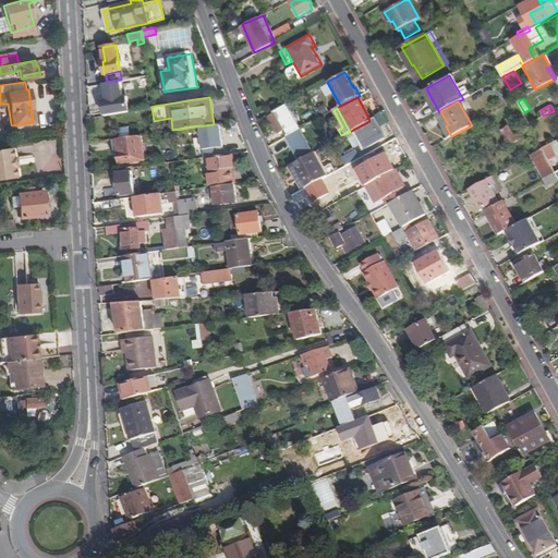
[(277,133),(291,125),(289,121),(292,119),(288,111),(284,113),(282,109),(268,117),(277,133)]
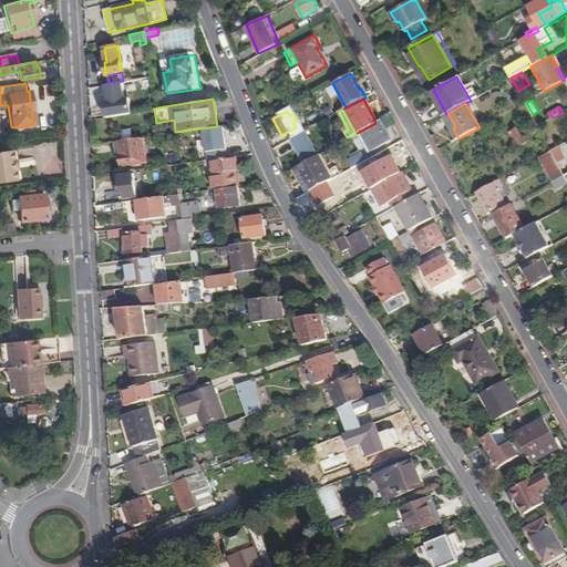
[(312,125),(323,119),(320,111),(309,117),(312,125)]
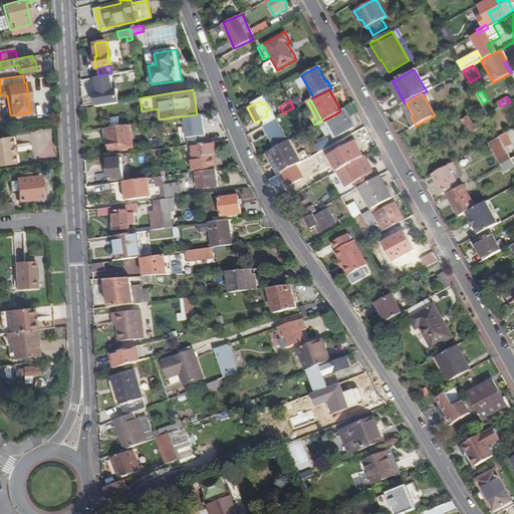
[(353,127),(344,109),(340,111),(325,119),(335,138),(353,127)]
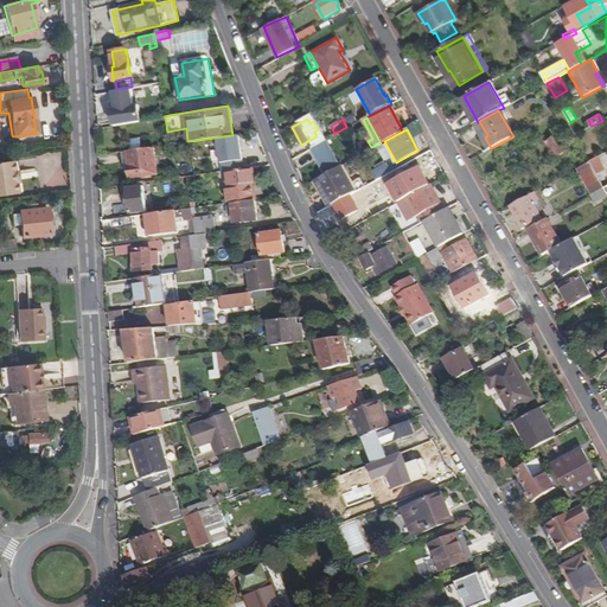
[(563,153),(560,146),(555,138),(545,142),(555,158),(563,153)]
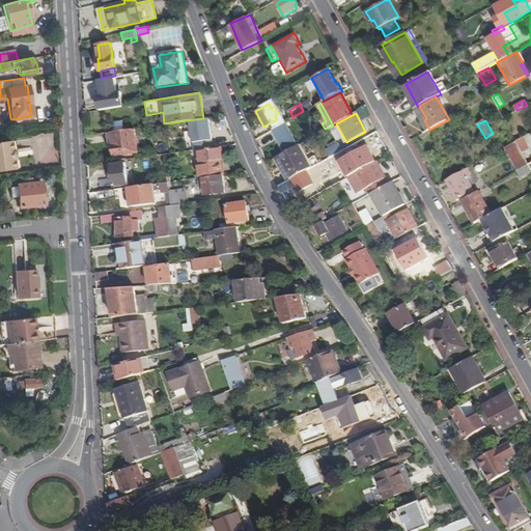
[(490,128),(493,134),(498,131),(495,126),(490,128)]
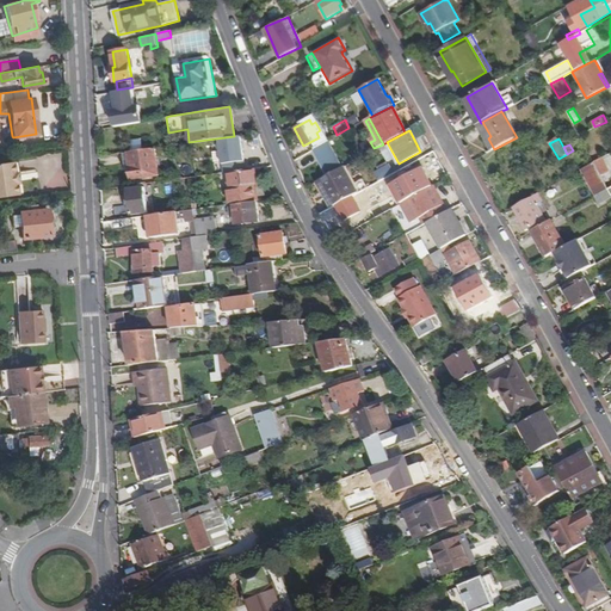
[(158,148),(124,153),(127,167),(131,167),(133,178),(161,174),(158,148)]
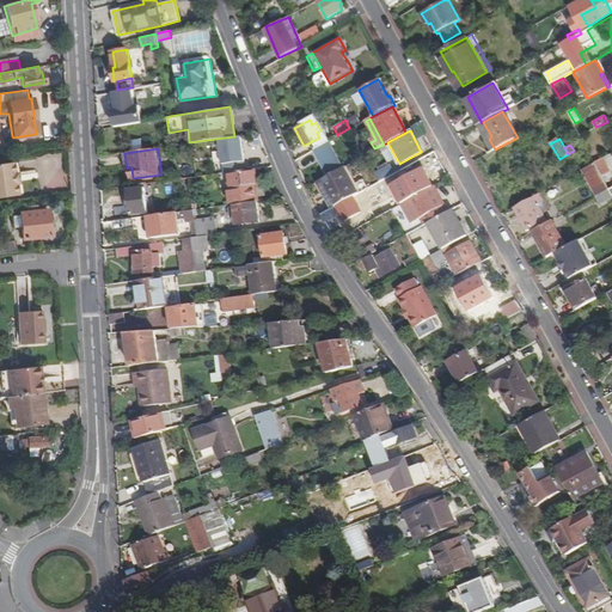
[(611,163),(607,155),(595,163),(610,189),(611,188),(611,163)]
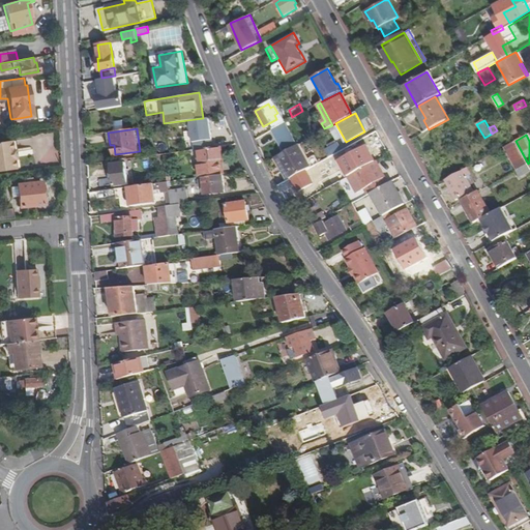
[(0,169),(16,168),(15,158),(13,149),(12,141),(0,142),(0,169)]
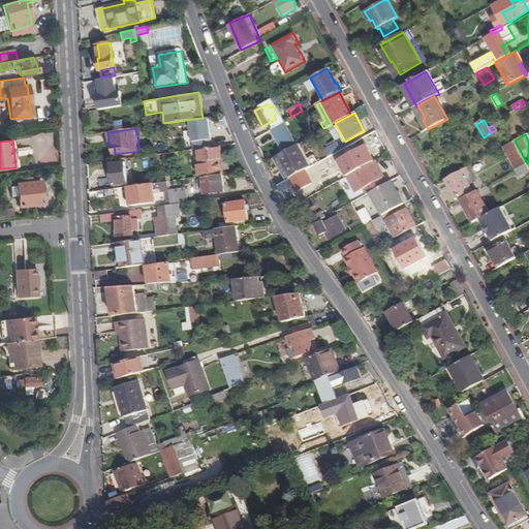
[(335,141),(323,147),(329,156),(334,154),(340,150),(335,141)]
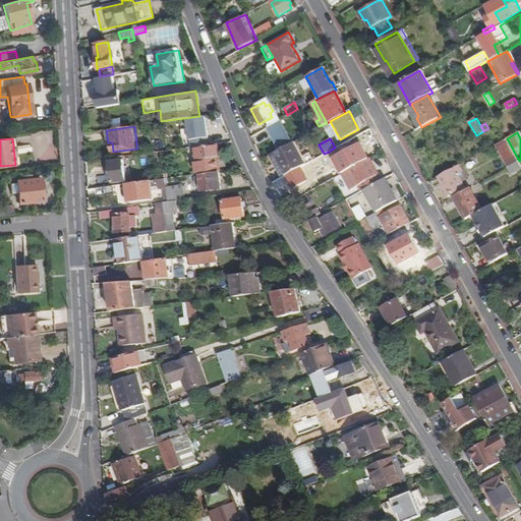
[(519,161),(507,138),(496,145),(508,167),(519,161)]
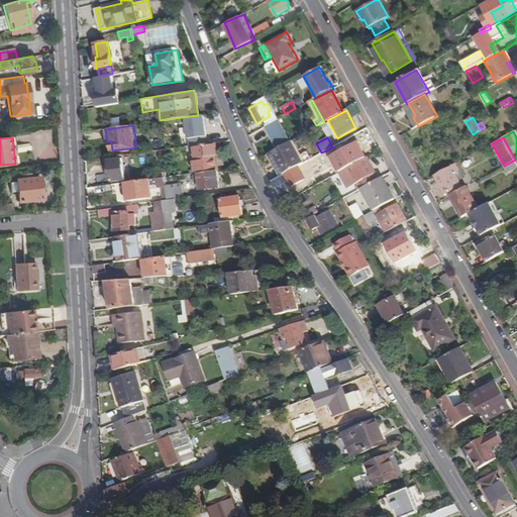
[(303,163),(291,139),(271,150),(283,174),(287,172),(303,163)]
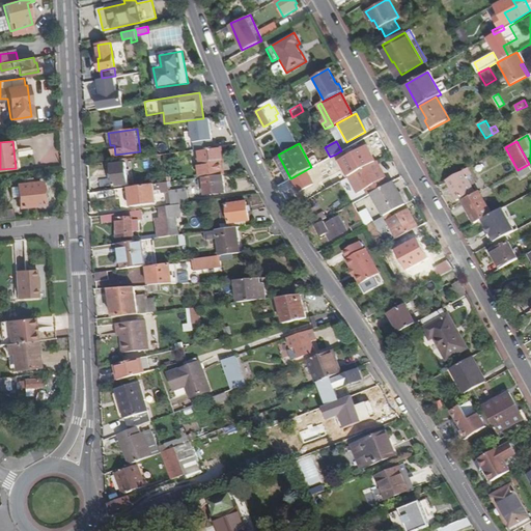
[(202,163),(200,163),(201,176),(203,176),(222,174),(225,174),(223,160),(225,160),(223,146),(200,149),(202,163)]
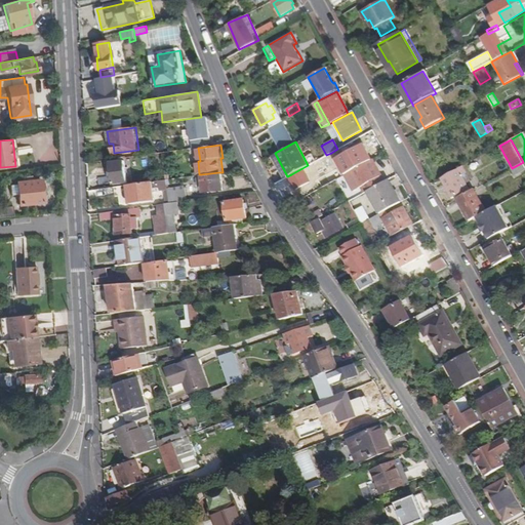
[(272,155),(284,177),(287,176),(275,153),(272,155)]
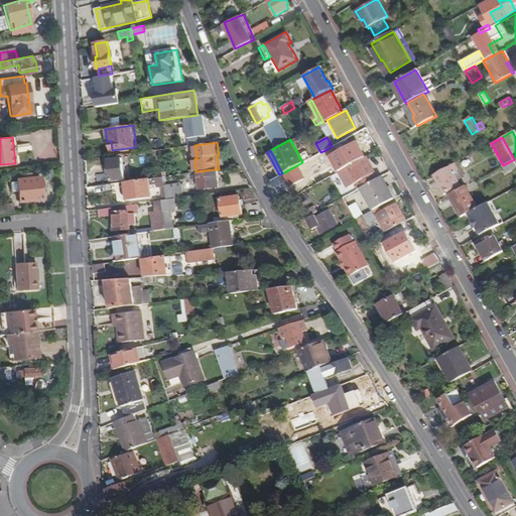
[(326,150),(320,152),(310,158),(312,163),(329,155),(326,150)]
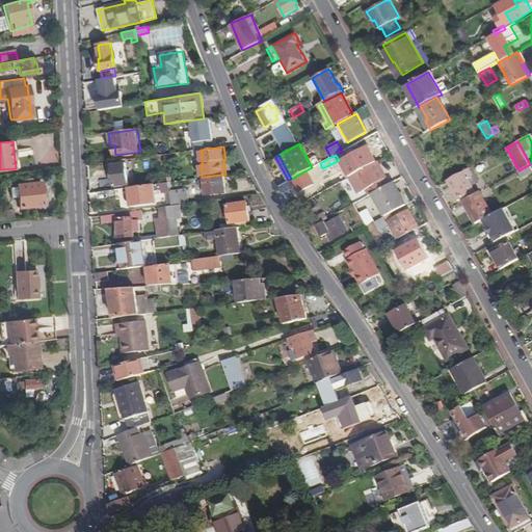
[(113,164),(115,186),(130,184),(127,162),(113,164)]
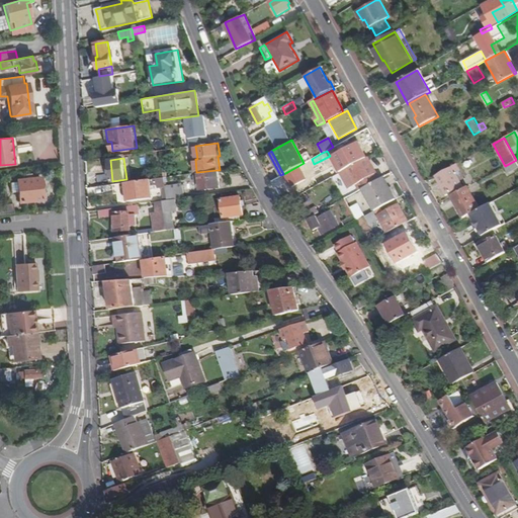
[(374,172),(366,158),(340,172),(348,188),(355,184),(359,190),(362,188),(379,178),(376,172),(374,172)]
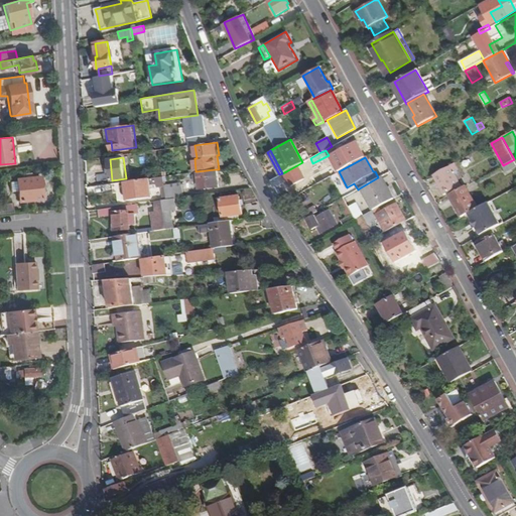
[(312,180),(302,162),(286,171),(297,192),(305,187),(303,185),(312,180)]
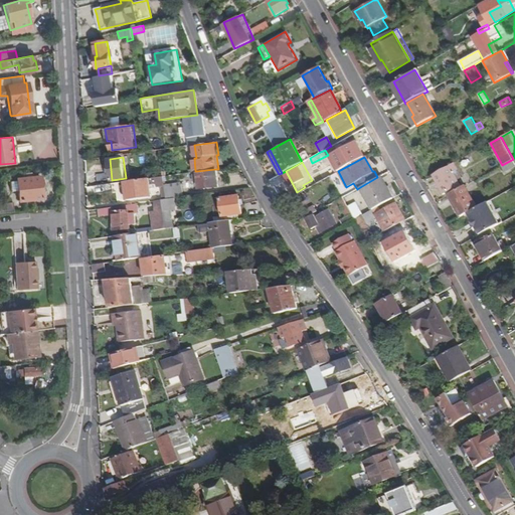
[(456,162),(451,165),(452,167),(434,176),(444,194),(462,185),(459,179),(463,176),(456,162)]
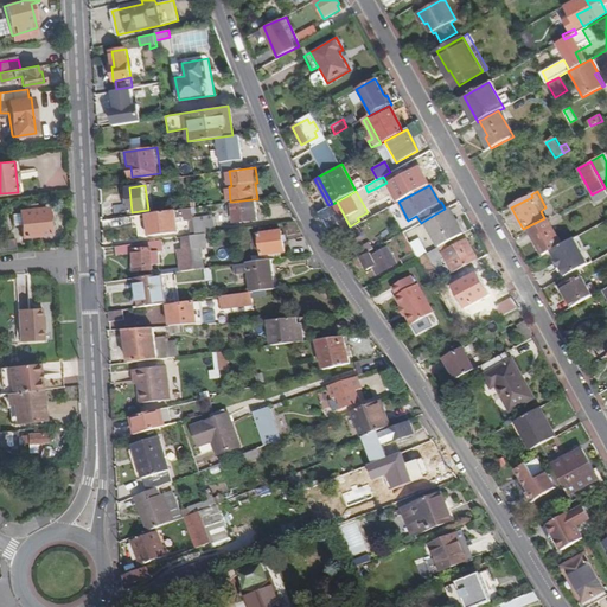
[(384,197),(375,203),(379,210),(388,205),(384,197)]
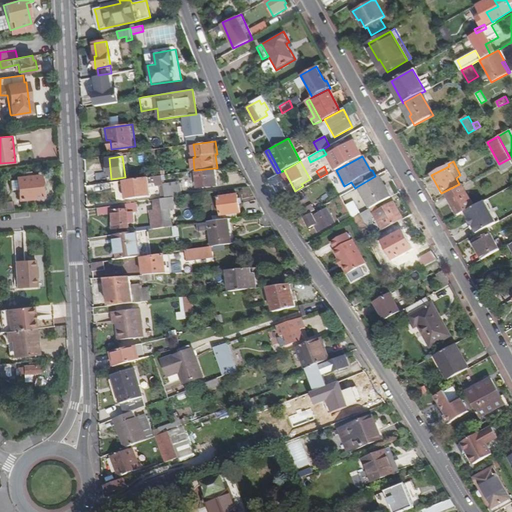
[(216,186),(214,168),(196,170),(196,172),(191,173),(192,182),(197,181),(198,188),(216,186)]
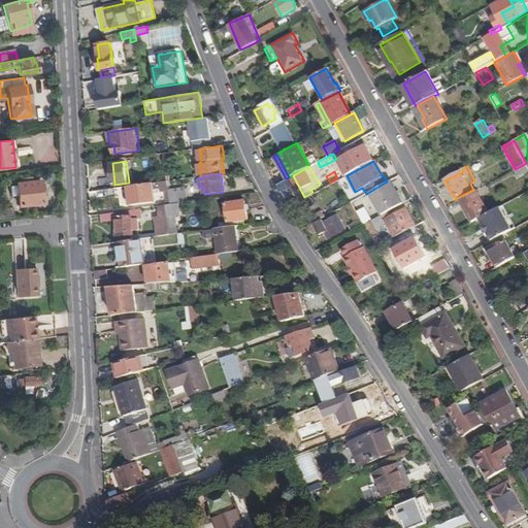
[(40,180),(31,182),(25,183),(17,184),(17,188),(18,196),(19,205),(42,202),(40,180)]
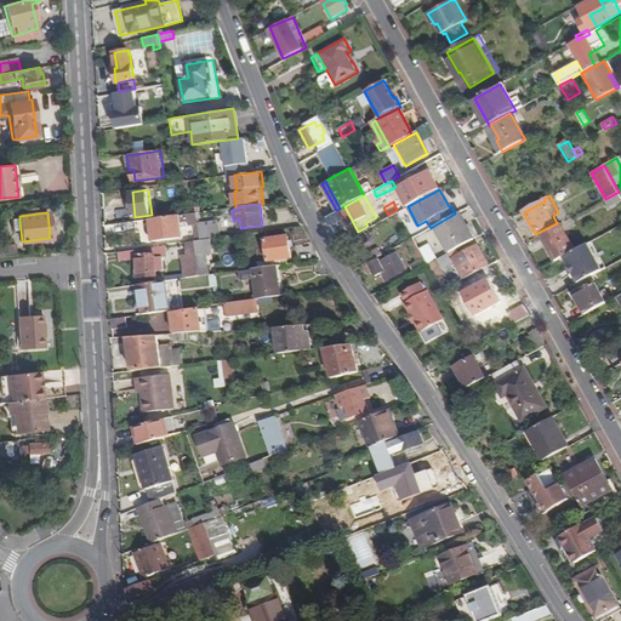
[(181,214),(136,220),(137,229),(154,228),(155,239),(184,235),(181,214)]
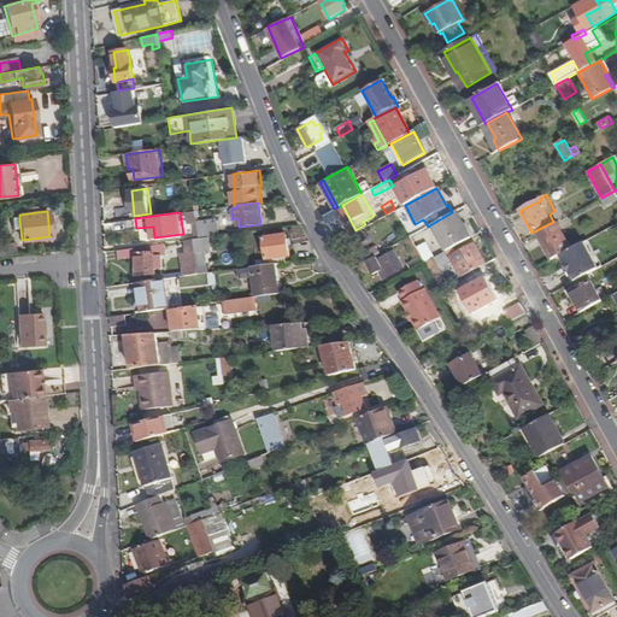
[(432,224),(446,251),(451,248),(471,238),(465,227),(463,228),(453,212),(452,212),(432,224)]
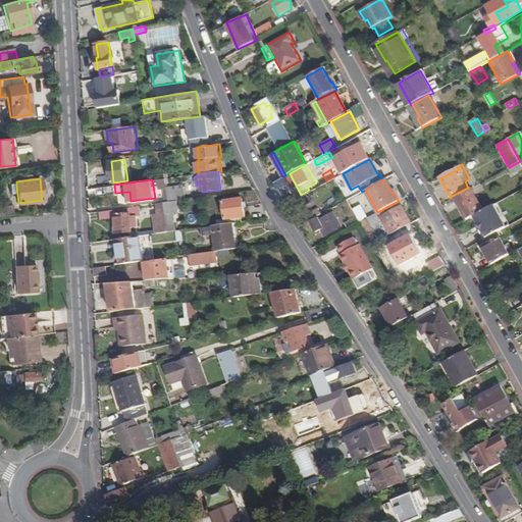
[(185,185),(167,187),(168,202),(174,201),(184,200),(186,199),(185,185)]
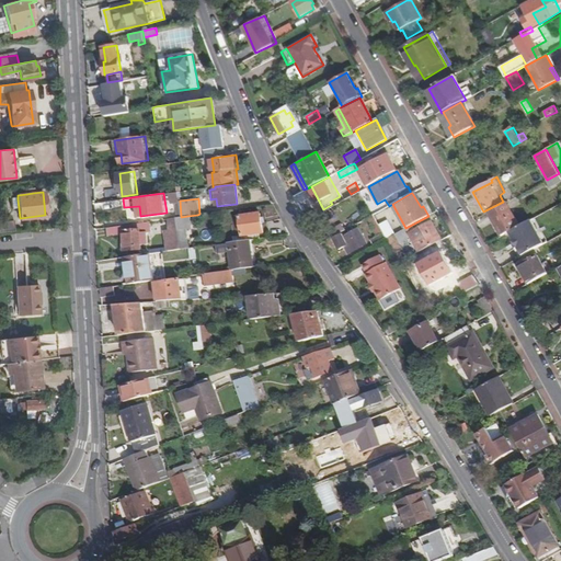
[(507,202),(489,212),(502,236),(506,233),(521,226),(507,202)]
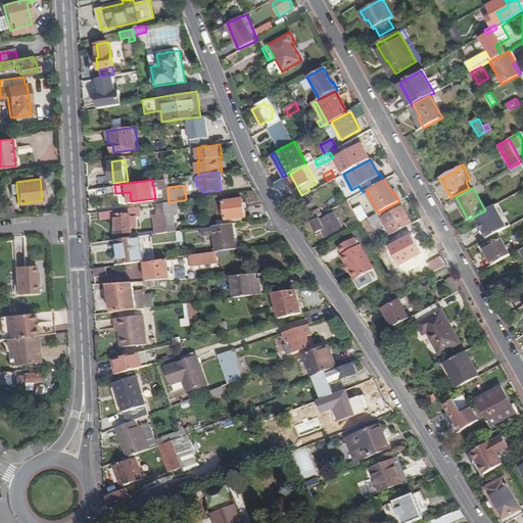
[(223,209),(225,224),(232,224),(235,223),(239,223),(239,218),(242,218),(240,199),(222,201),(222,203),(219,204),(219,209),(223,209)]
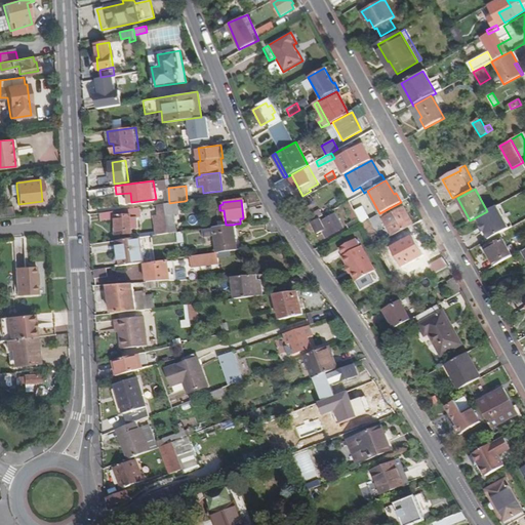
[(336,214),(351,207),(348,201),(333,209),(334,211),(312,224),(317,233),(322,230),(326,237),(342,228),(336,214)]
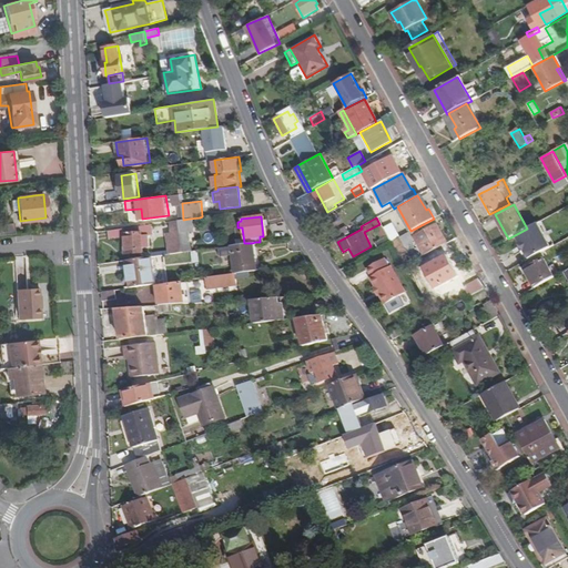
[(176,220),(181,252),(189,251),(186,232),(192,232),(190,219),(183,220),(176,220)]
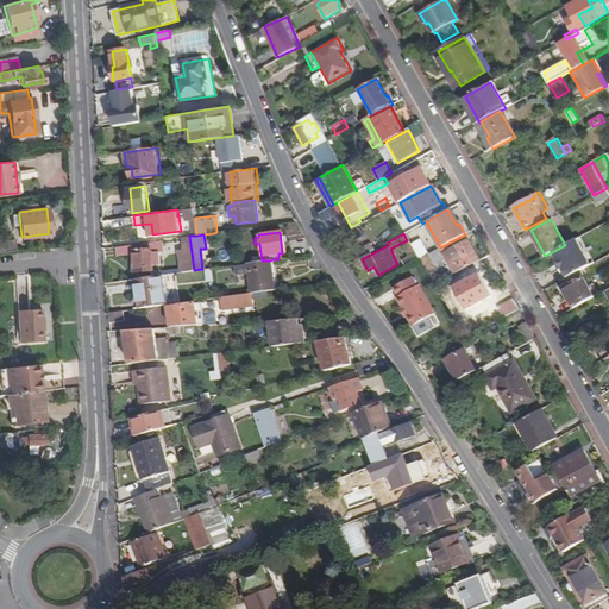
[(180,253),(182,271),(194,270),(189,236),(182,237),(184,252),(180,253)]
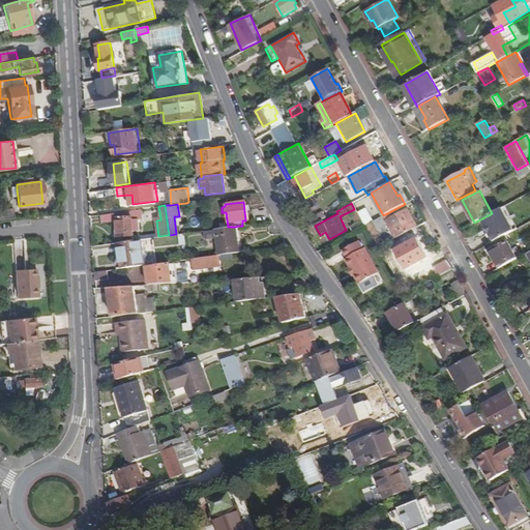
[(478,221),(492,244),(519,229),(506,205),(492,213),(478,221)]
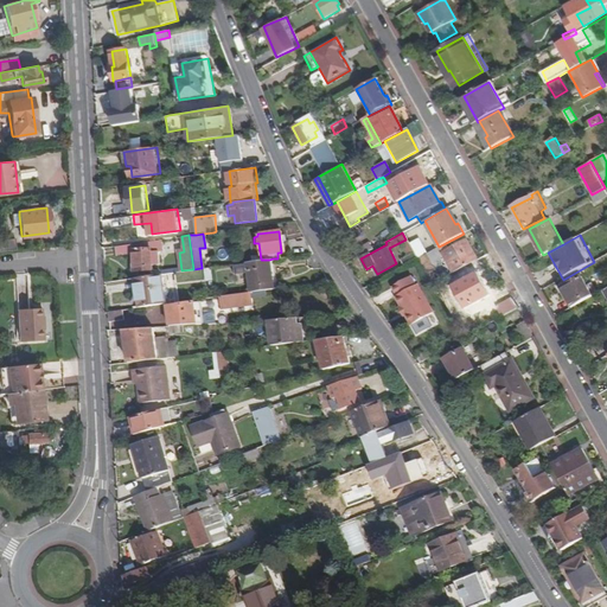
[(0,238),(0,249),(17,248),(14,237),(0,238)]
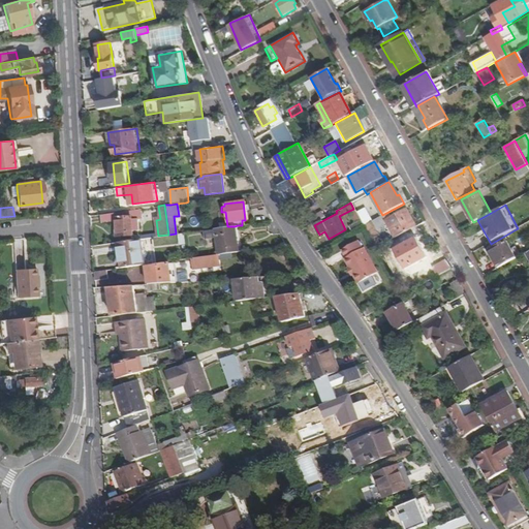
[(141,208),(100,214),(101,223),(117,221),(118,237),(124,236),(133,235),(134,235),(134,230),(139,229),(138,218),(142,217),(141,208)]
